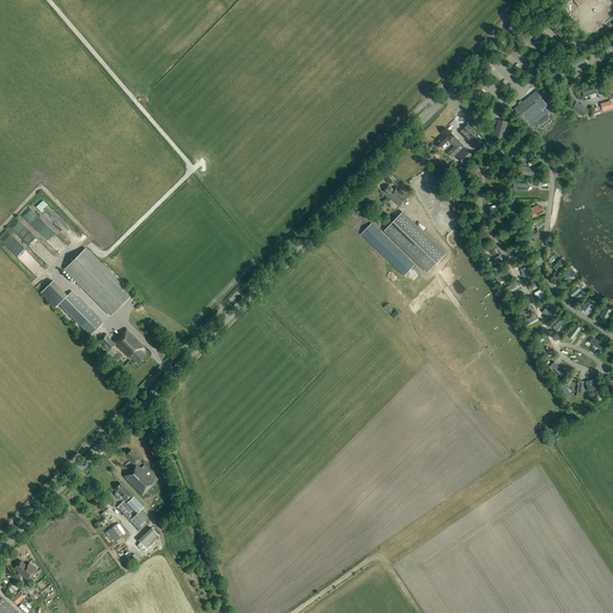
[(582,59),(571,65),(574,68),(584,62),(582,59)]
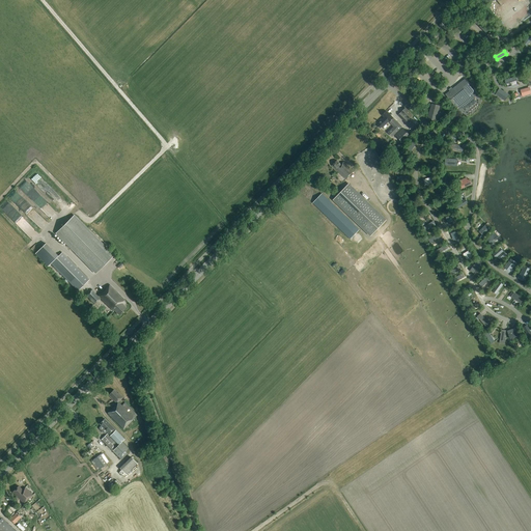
[(475,99),(471,93),(473,92),(473,91),(468,84),(469,83),(466,79),(446,94),(450,100),(450,101),(458,111),(463,108),(464,110),(468,107),(467,105),(475,99)]
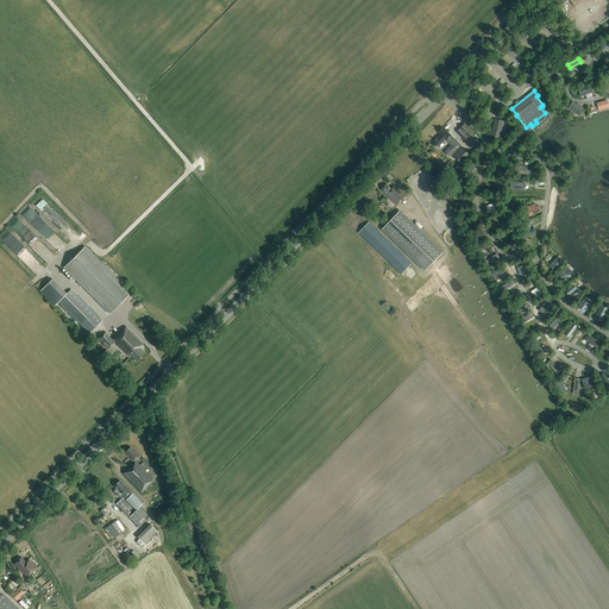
[(608,107),(608,106),(607,100),(597,104),(600,111),(608,107)]
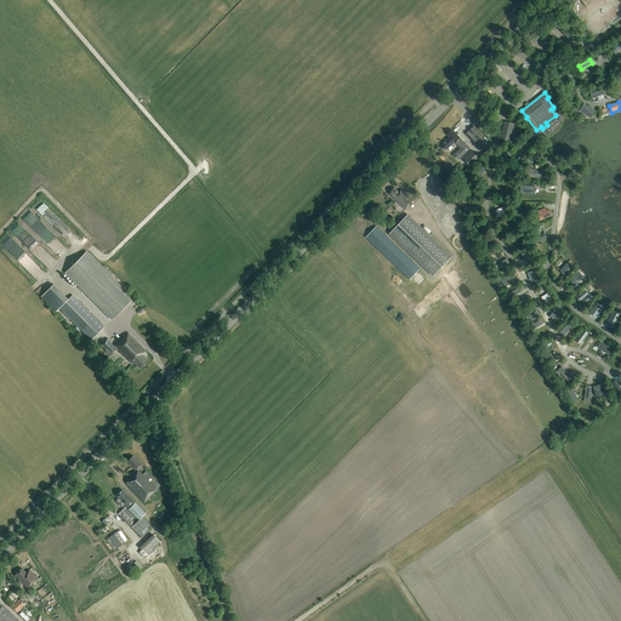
[(594,110),(584,103),(579,110),(590,118),(594,110)]
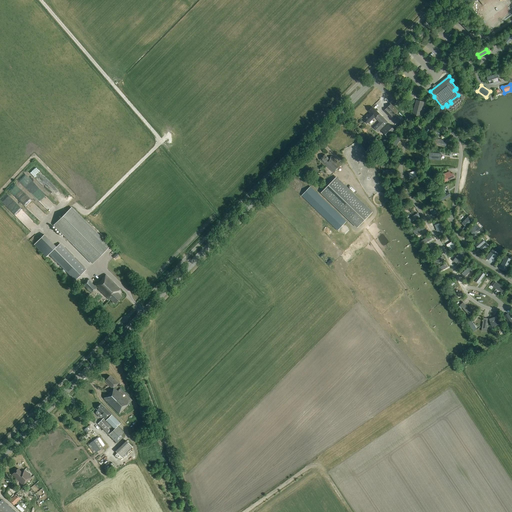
[(424,111),(422,110),(424,102),(416,100),(412,115),(420,117),(422,117),(424,111)]
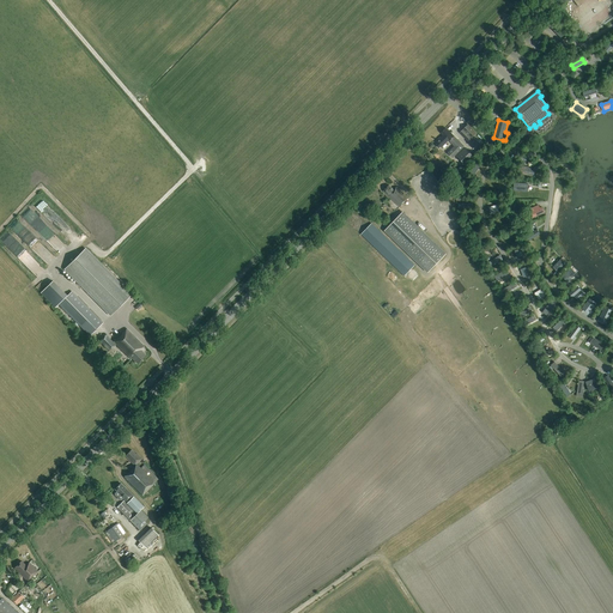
[(468,141),(477,134),(468,125),(460,133),(468,141)]
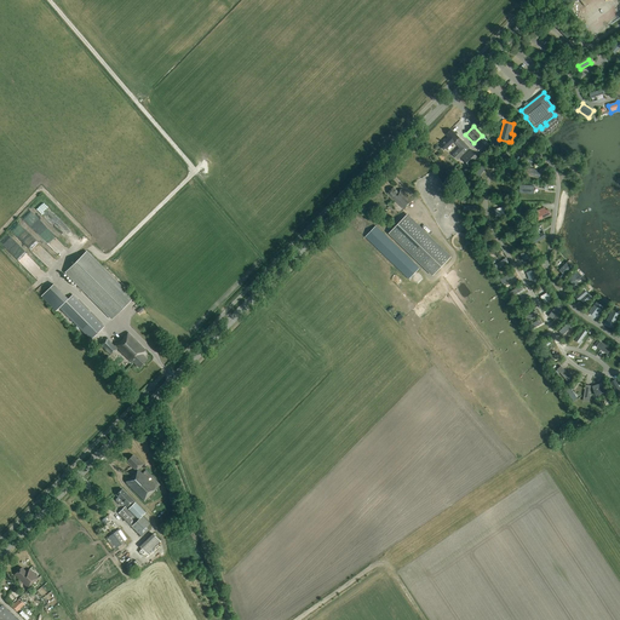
[(470,149),(465,144),(451,130),(447,135),(449,137),(447,141),(446,139),(443,142),(445,143),(443,144),(447,149),(454,142),(460,148),(453,155),(458,161),(470,149)]
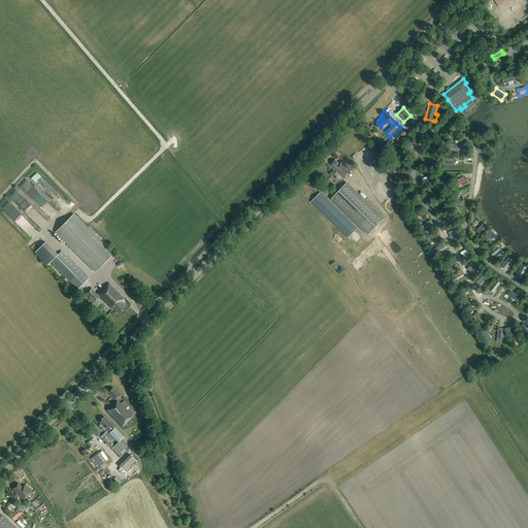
[(393,135),(401,143),(403,141),(402,141),(408,135),(401,128),(393,135)]
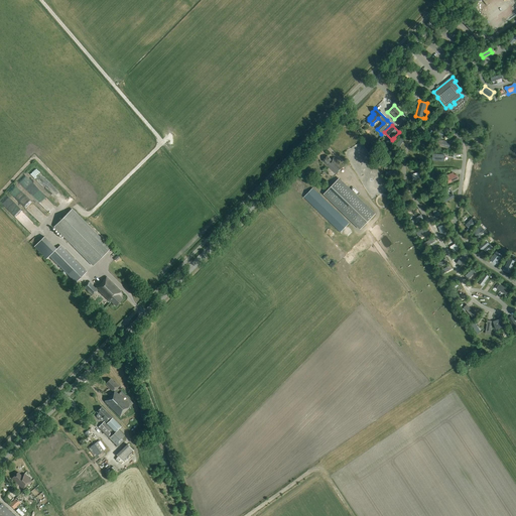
[(401,138),(395,147),(399,149),(404,140),(401,138)]
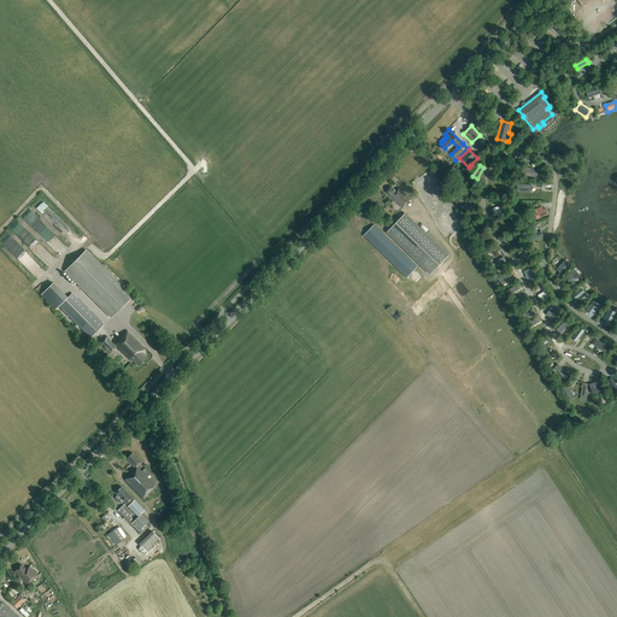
[(513,169),(503,166),(500,174),(511,177),(513,169)]
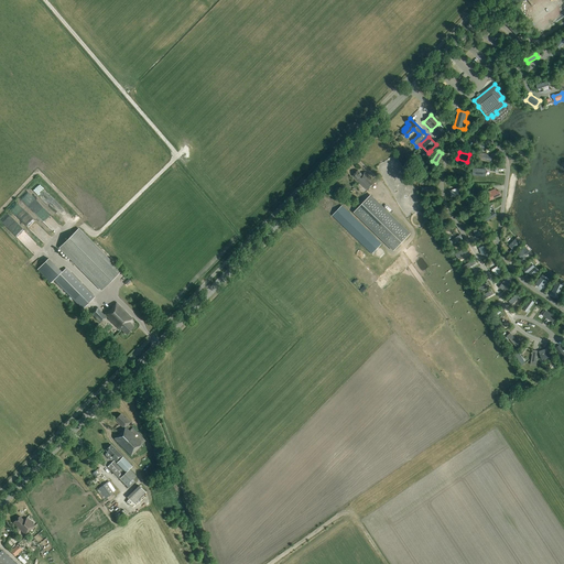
[(492,155),(479,152),(477,160),(490,163),(492,155)]
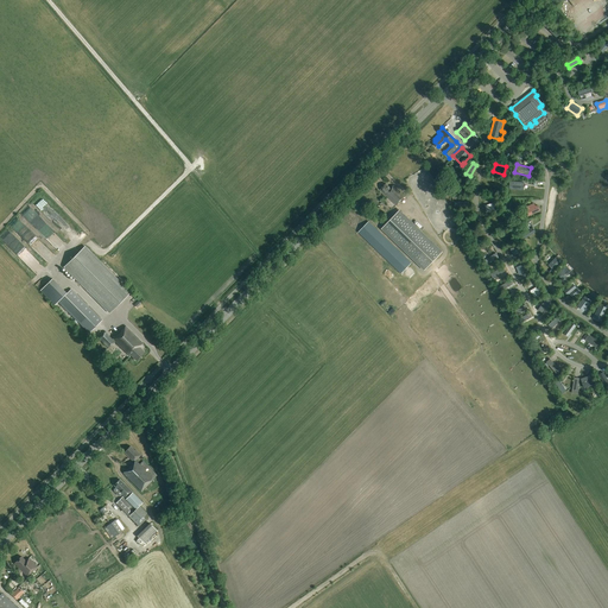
[(524,182),(510,181),(510,190),(524,191),(524,182)]
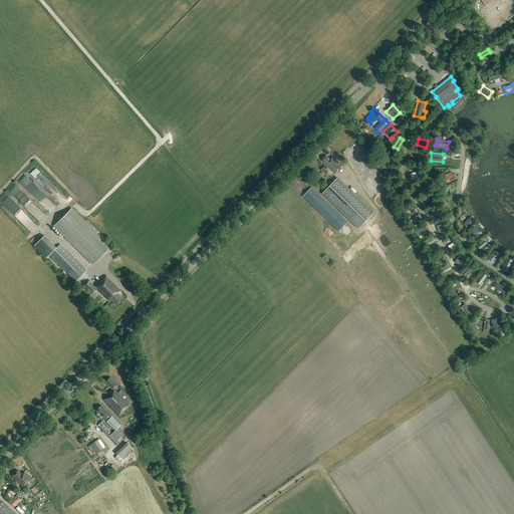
[(330,159),(327,156),(322,161),(334,174),(342,166),(333,157),(330,159)]
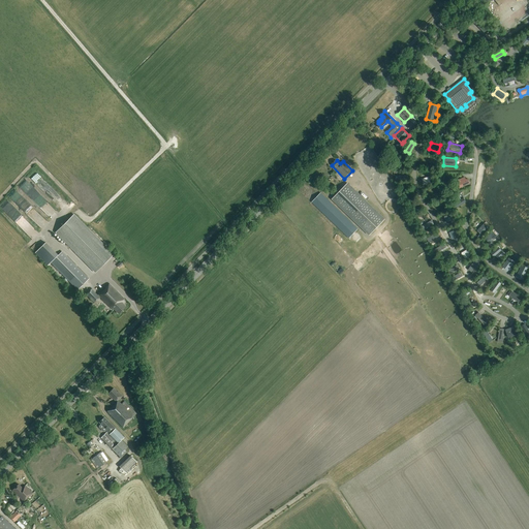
[(25,178),(18,184),(20,187),(27,181),(25,178)]
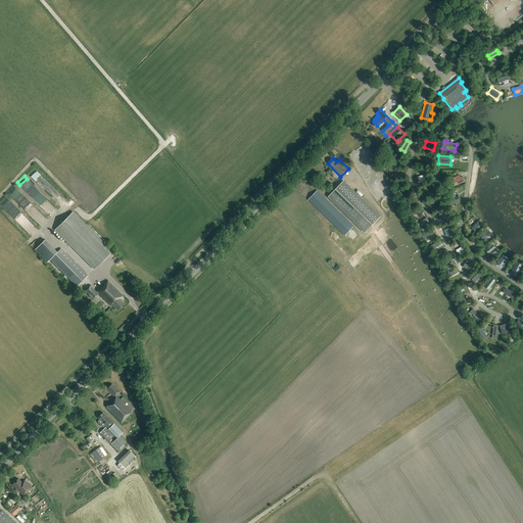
[(453,187),(465,181),(463,177),(450,183),(453,187)]
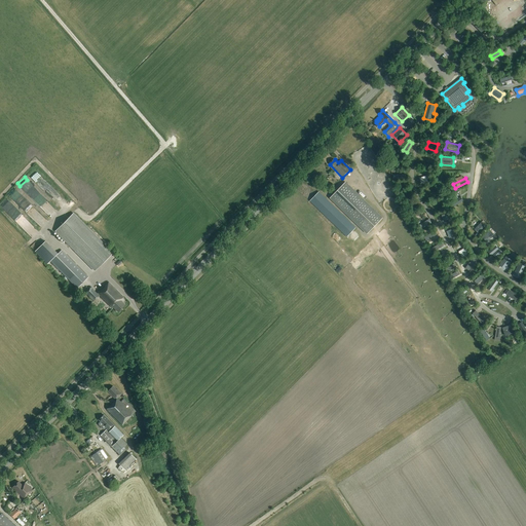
[(382,218),(345,182),(331,198),(367,233),(382,218)]
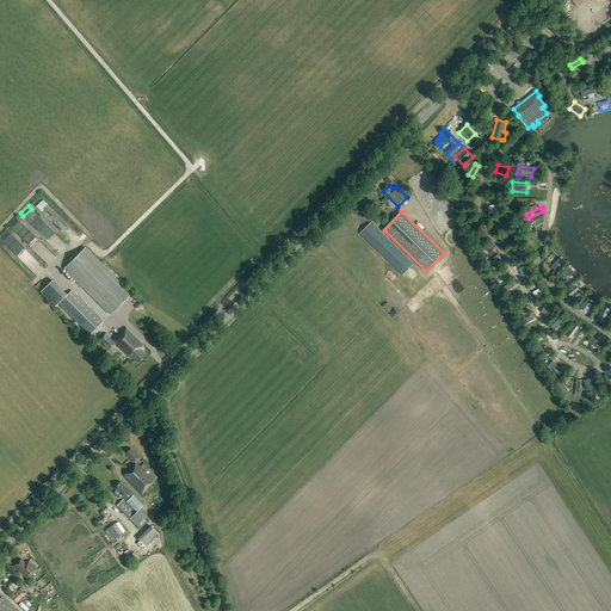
[(497,226),(507,220),(505,215),(494,221),(497,226)]
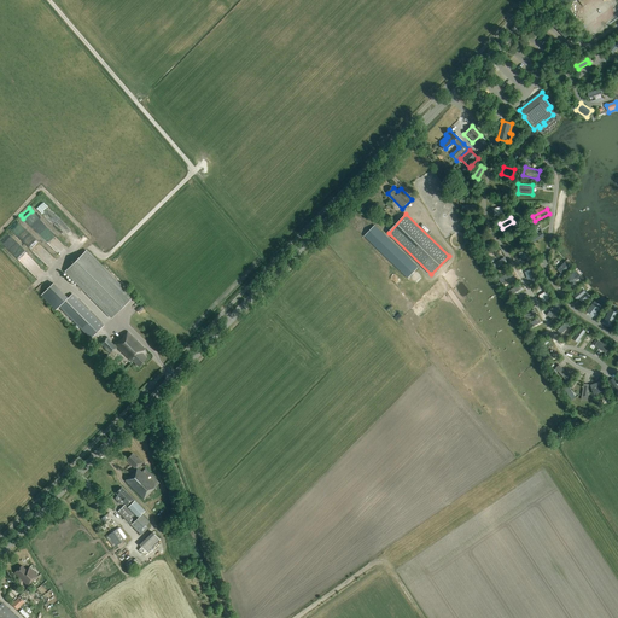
[(365,237),(407,278),(418,267),(374,226),(365,237)]
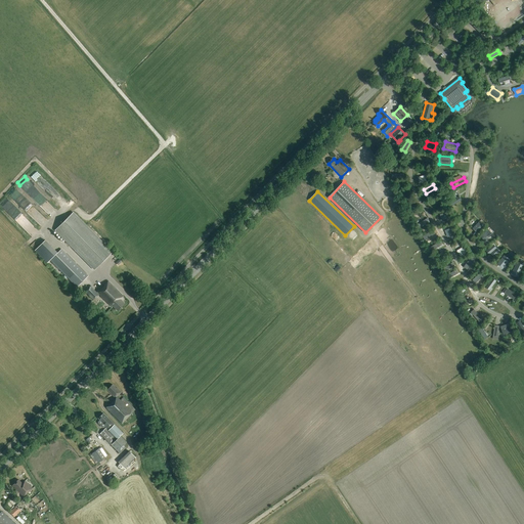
[(459,197),(449,203),(451,207),(462,201),(459,197)]
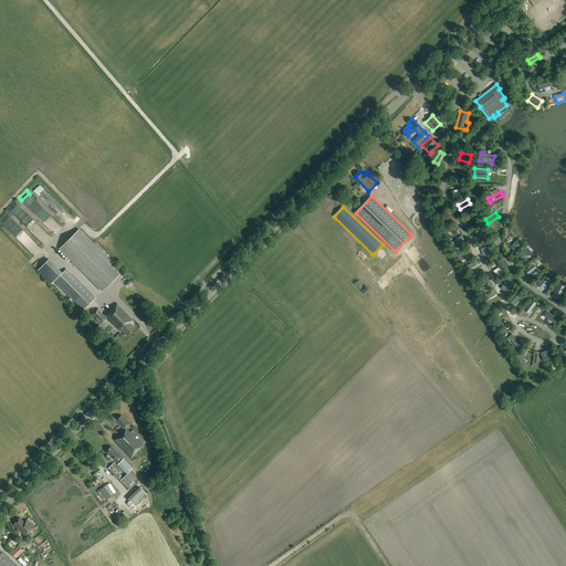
[(8,215),(0,221),(21,241),(28,234),(8,215)]
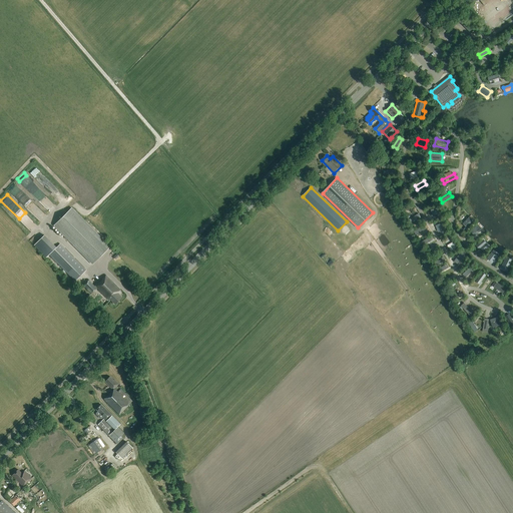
[(54,225),(92,264),(110,246),(71,207),(54,225)]
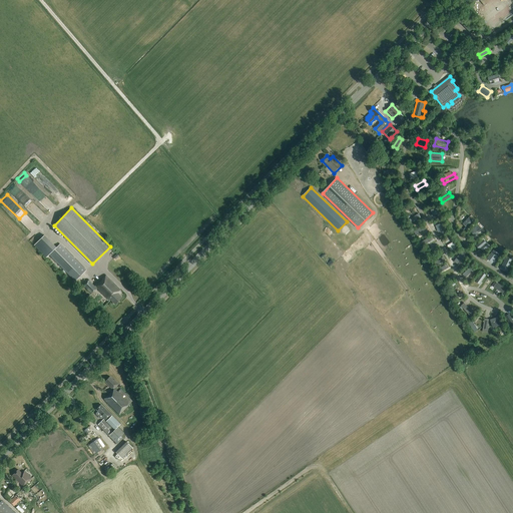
[(437,207),(431,210),(433,216),(438,214),(437,211),(439,211),(437,207)]
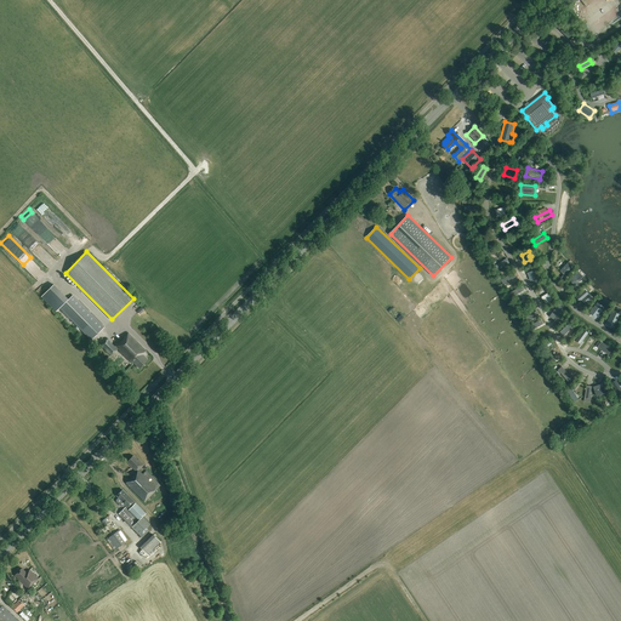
[(507,258),(494,267),(497,271),(510,263),(507,258)]
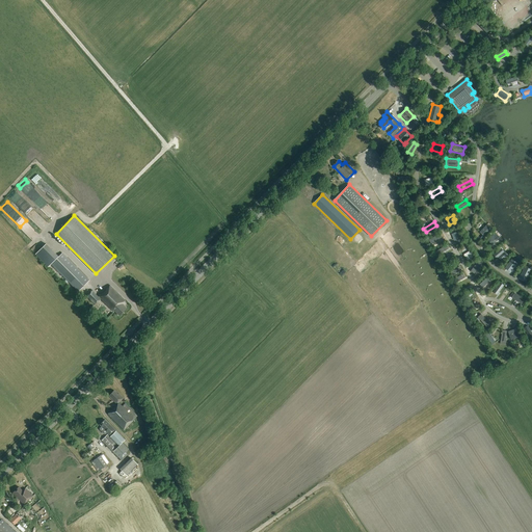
[(493,230),(487,224),(479,232),(483,236),(484,237),(493,230)]
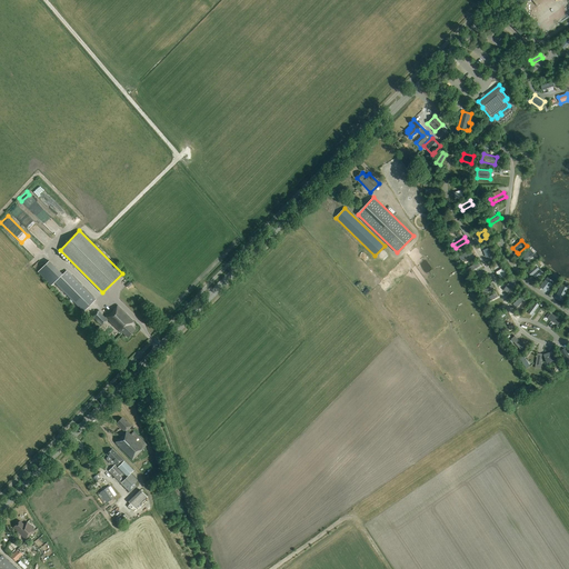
[(535,253),(529,248),(521,257),(527,262),(535,253)]
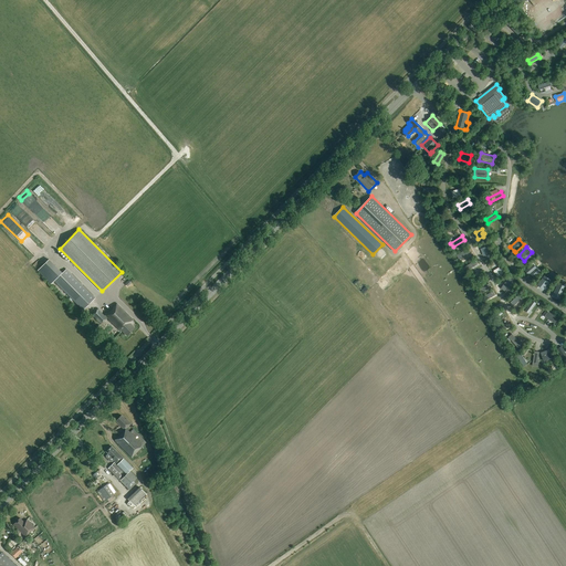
[(460,262),(472,255),(470,251),(458,258),(460,262)]
